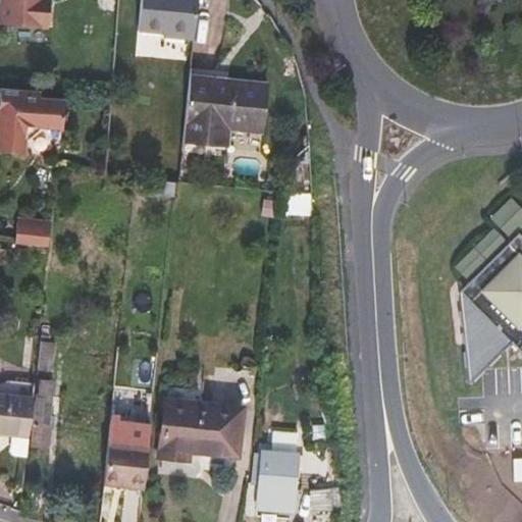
[(0,0),(0,22),(48,27),(49,0),(0,0)]
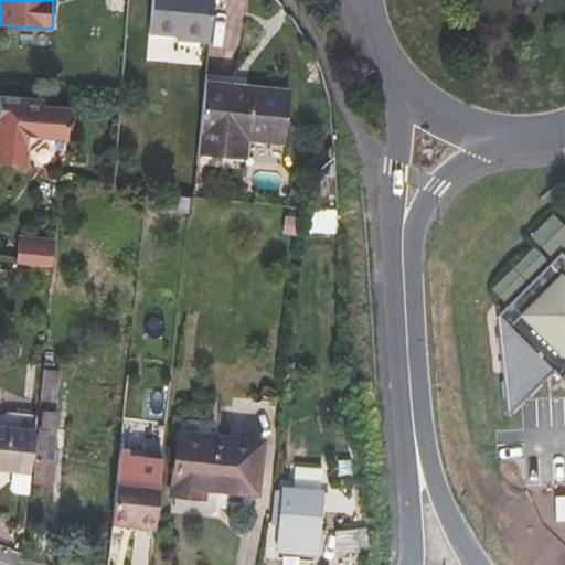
[(213,0),(152,0),(150,33),(178,36),(177,40),(210,43),(213,0)]
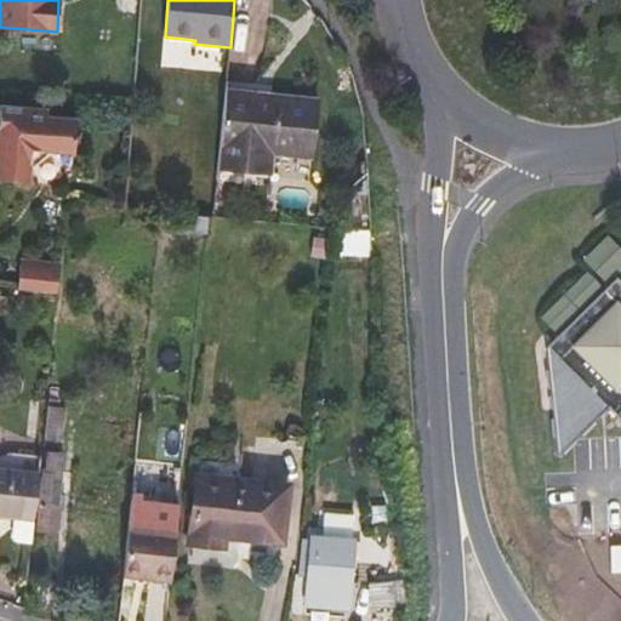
[(318,100),(226,90),(216,170),(240,172),(243,151),(275,154),(312,158),(318,100)]
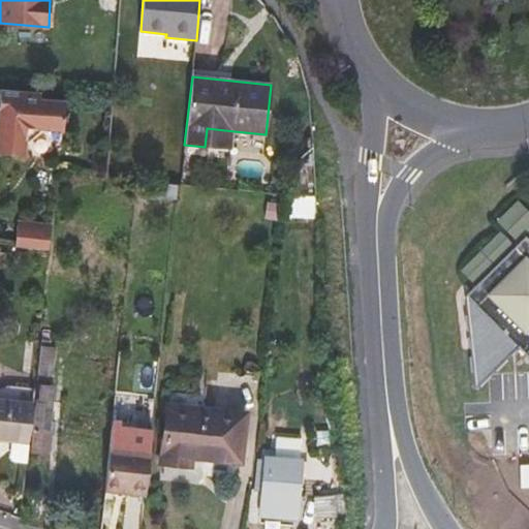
[(44,92),(5,88),(0,133),(0,153),(28,156),(31,128),(67,131),(70,100),(44,98),(44,92)]
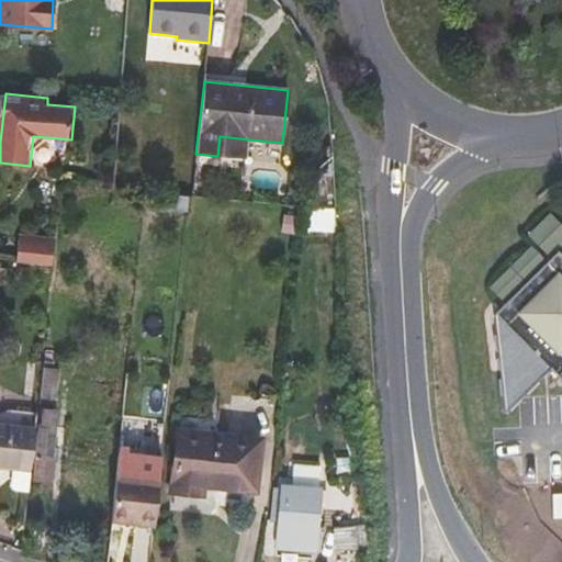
[(249,139),(220,136),(217,156),(247,159),(249,139)]
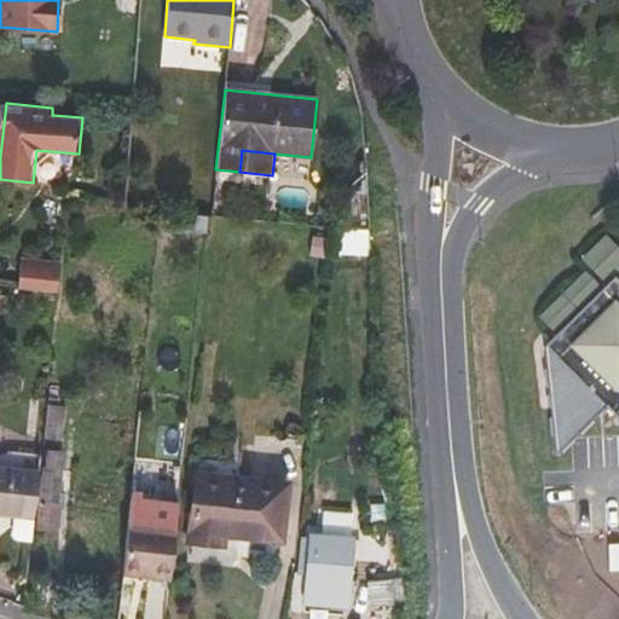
[(341,192),(342,225),(362,225),(359,191),(341,192)]
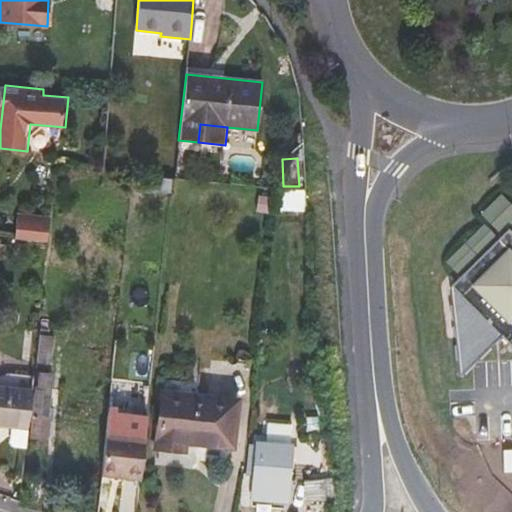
[(50,216),(18,213),(15,238),(47,241),(50,216)]
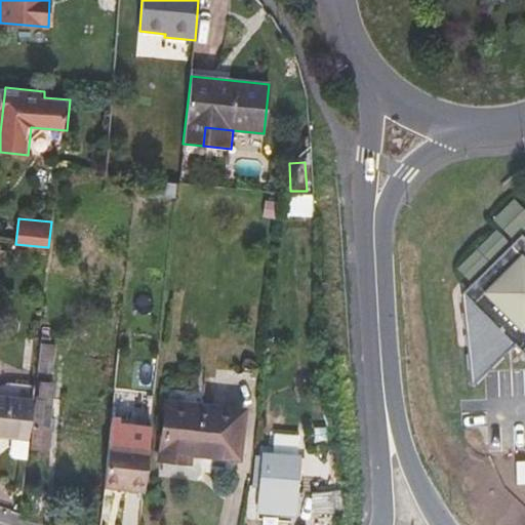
[(524,237),(521,233),(462,292),(472,385),(485,372),(512,342),(521,352),(524,348),(524,237)]
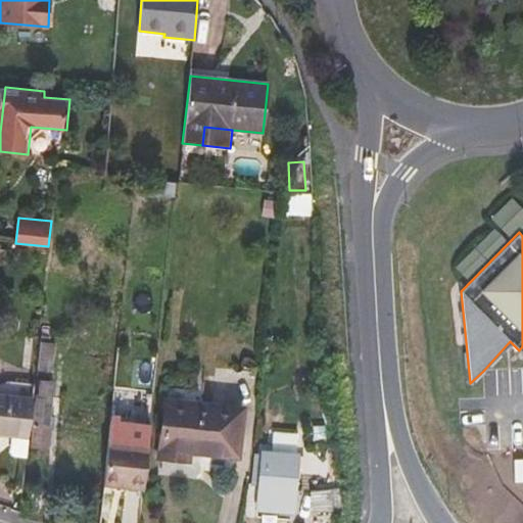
[(55,344),(41,342),(31,447),(47,448),(53,382),(50,381),(55,344)]
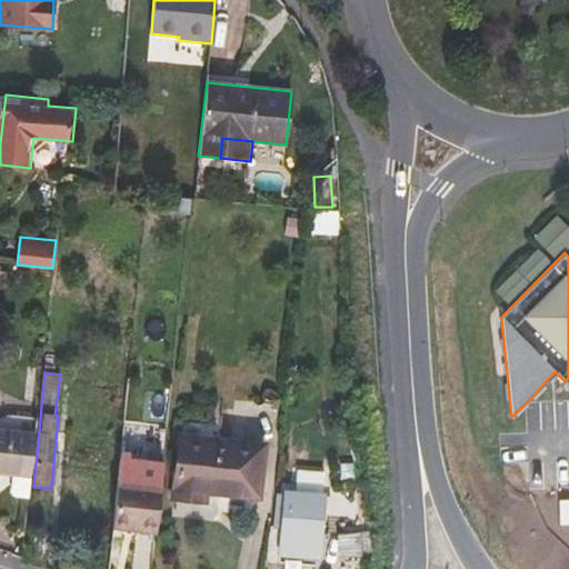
[(35,433),(0,429),(0,472),(30,477),(35,433)]
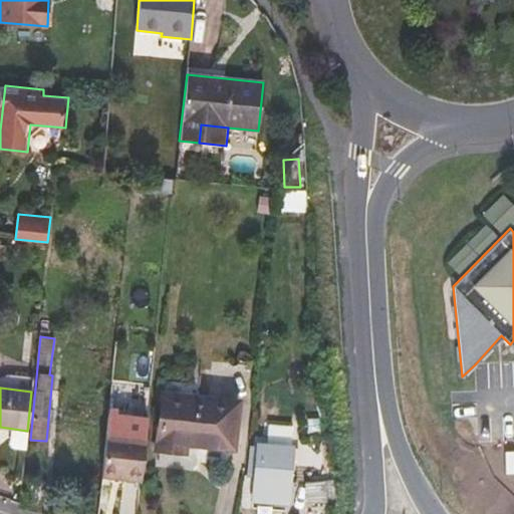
[(239,402),(162,395),(157,451),(186,454),(186,445),(235,450),(239,402)]
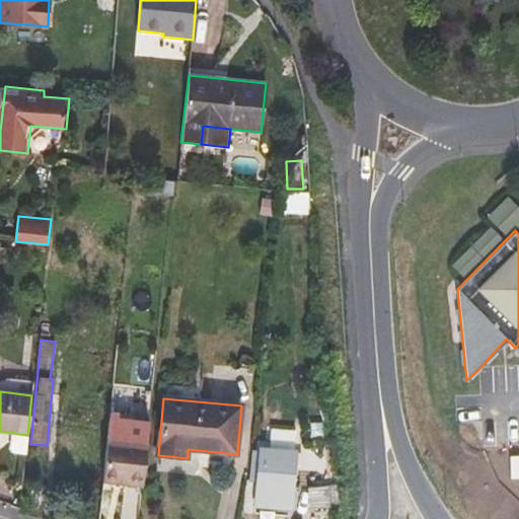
[(149,423),(109,418),(107,438),(147,442),(149,423)]
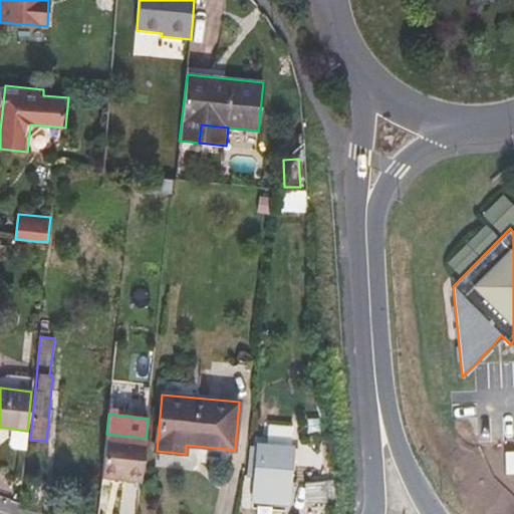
[(146,438),(106,434),(101,477),(142,481),(146,438)]
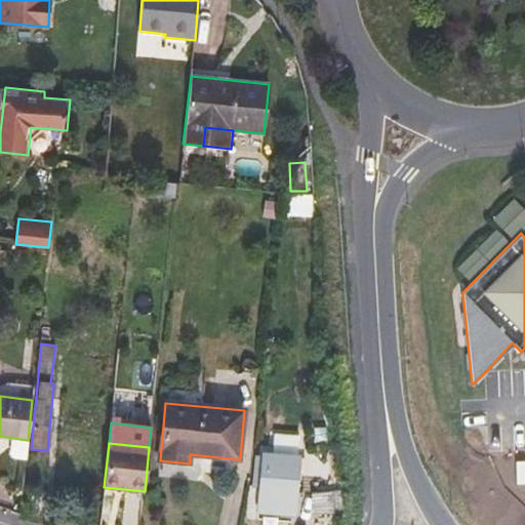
[(261,490),(266,455),(254,454),(251,489),(261,490)]
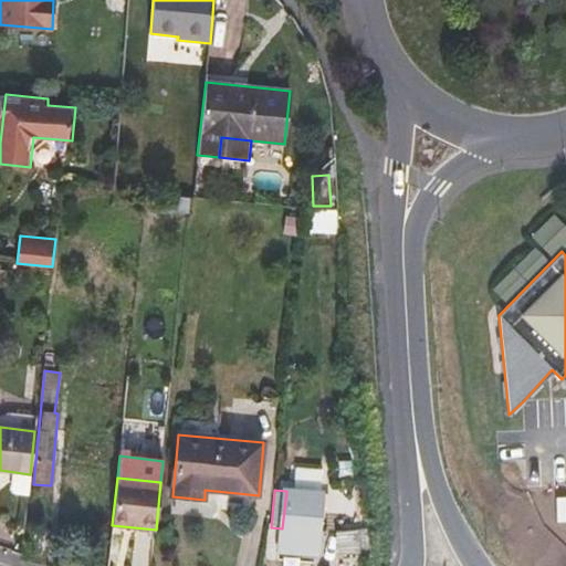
[(282,528),(280,552),(316,554),(322,493),(286,490),(286,491),(282,528)]
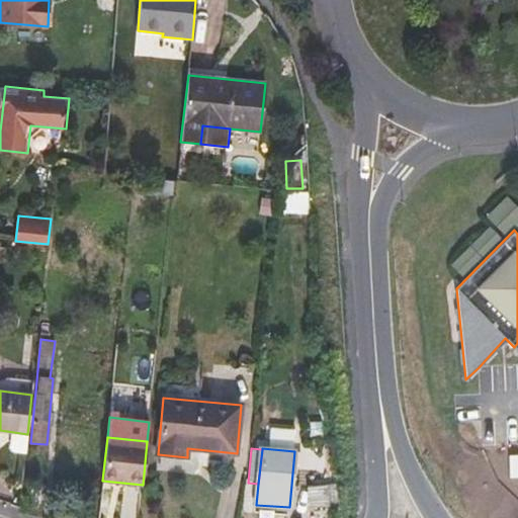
[(309,487),(311,508),(341,505),(339,485),(309,487)]
